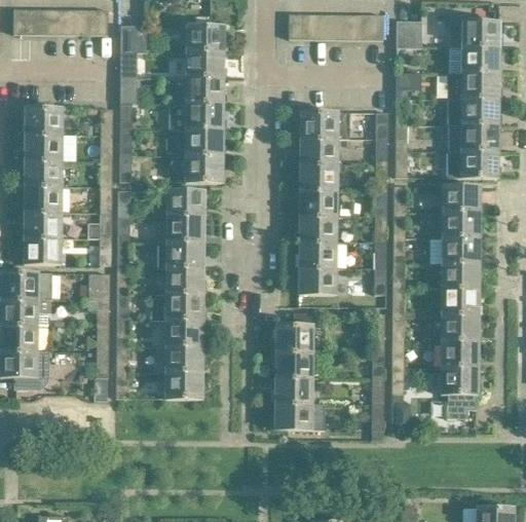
[(26,34),(26,8),(13,8),(13,34),(26,34)]
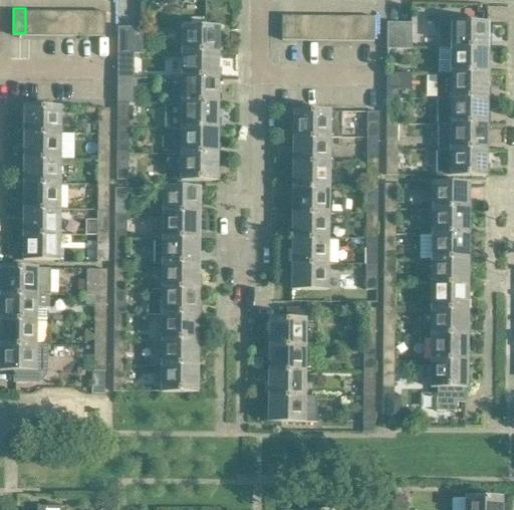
[(36,33),(36,8),(25,8),(25,33),(36,33)]
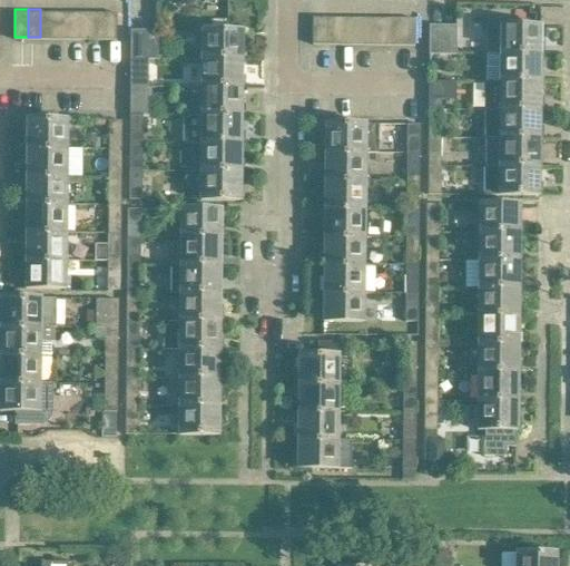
[(52,37),(53,10),(40,9),(40,37),(52,37)]
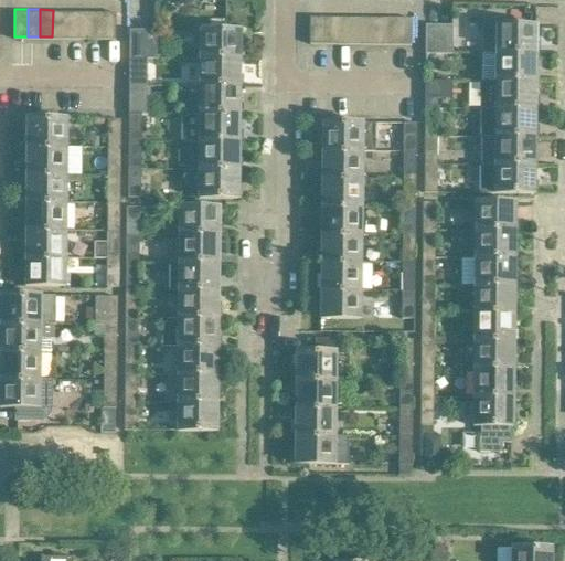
[(65,36),(65,10),(53,10),(52,36),(65,36)]
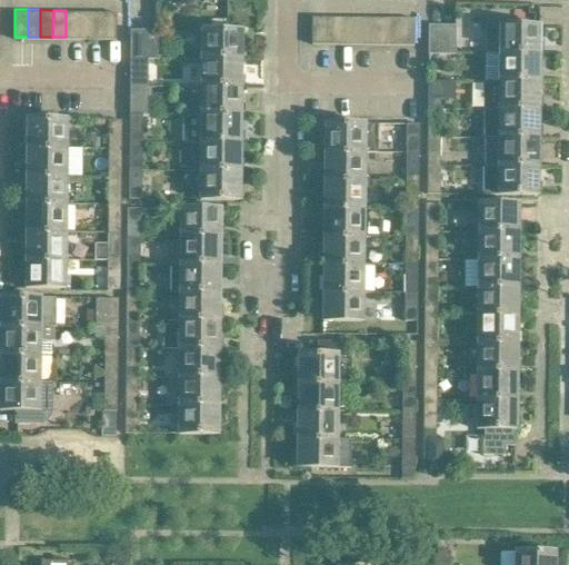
[(78,37),(78,10),(66,10),(66,37),(78,37)]
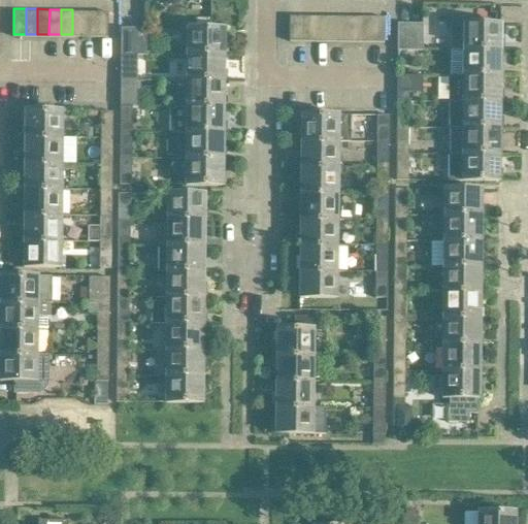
[(85,34),(85,9),(72,9),(72,34),(85,34)]
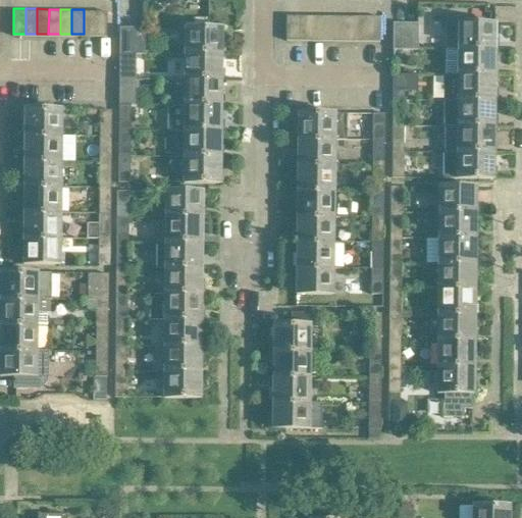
[(95,34),(95,9),(84,9),(84,34),(95,34)]
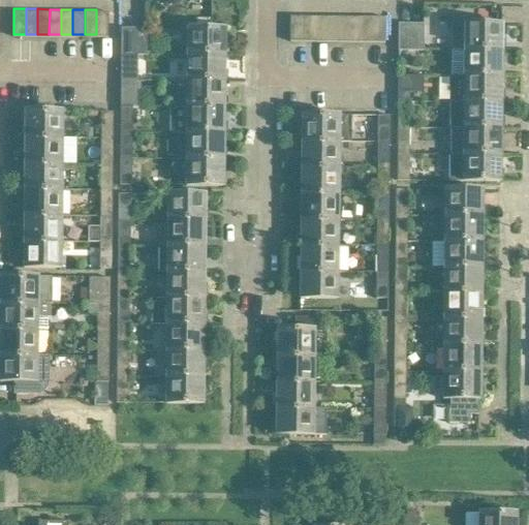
[(107,34),(109,9),(96,9),(96,34),(107,34)]
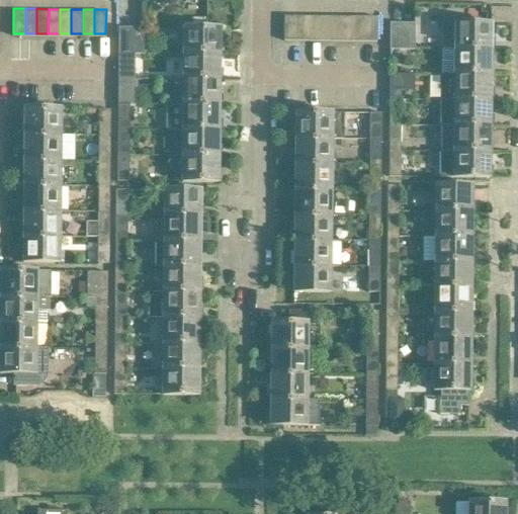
[(295,37),(295,13),(284,13),(284,37),(295,37)]
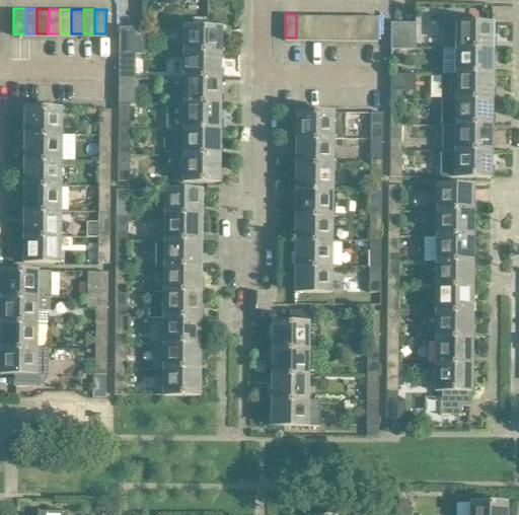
[(308,38),(308,13),(296,13),(296,38),(308,38)]
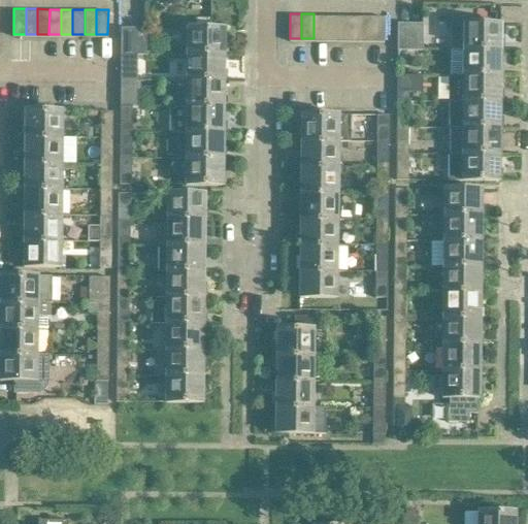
[(325,39),(325,13),(314,13),(314,38),(325,39)]
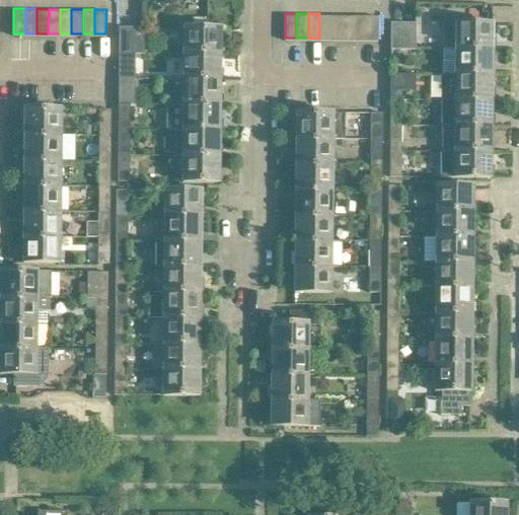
[(331,39),(331,13),(319,13),(319,39),(331,39)]
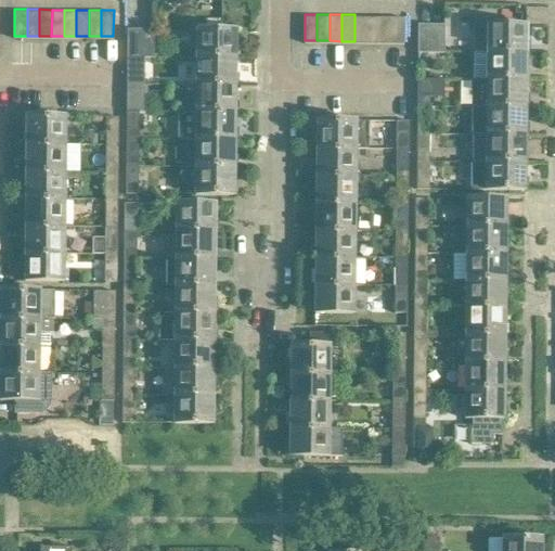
[(366,41),(366,14),(355,14),(355,41),(366,41)]
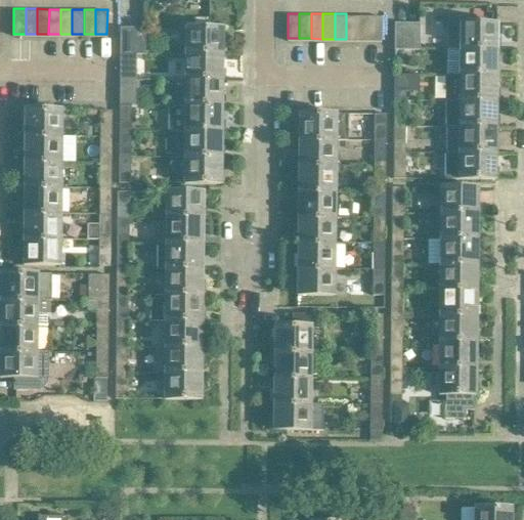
[(358,39),(358,14),(346,13),(346,39),(358,39)]
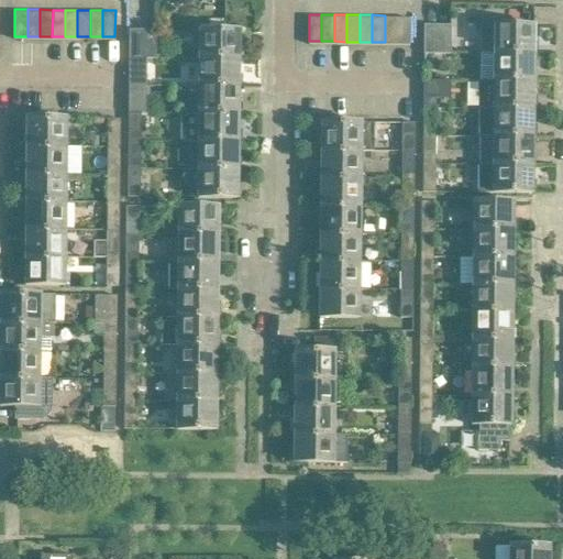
[(533,23),(494,23),(494,14),(479,14),(479,22),(479,51),(494,51),(533,52),(533,23)]
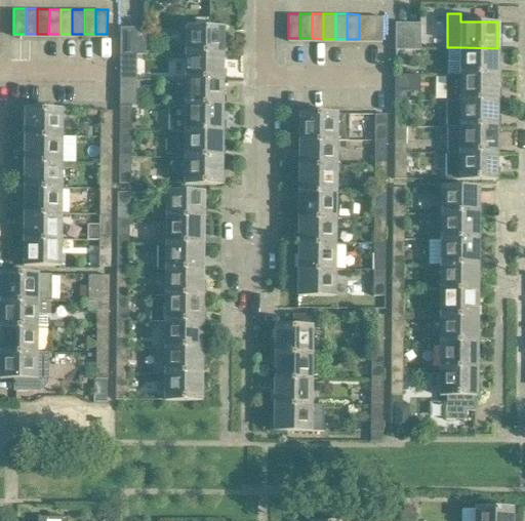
[(370,39),(370,14),(359,14),(359,39),(370,39)]
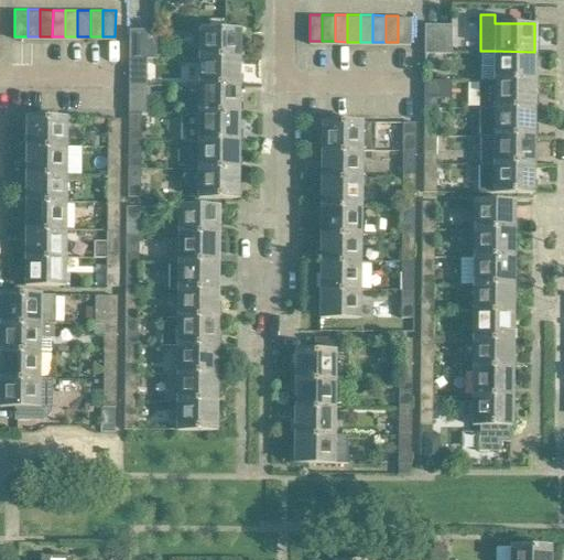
[(411,42),(411,15),(398,15),(398,42),(411,42)]
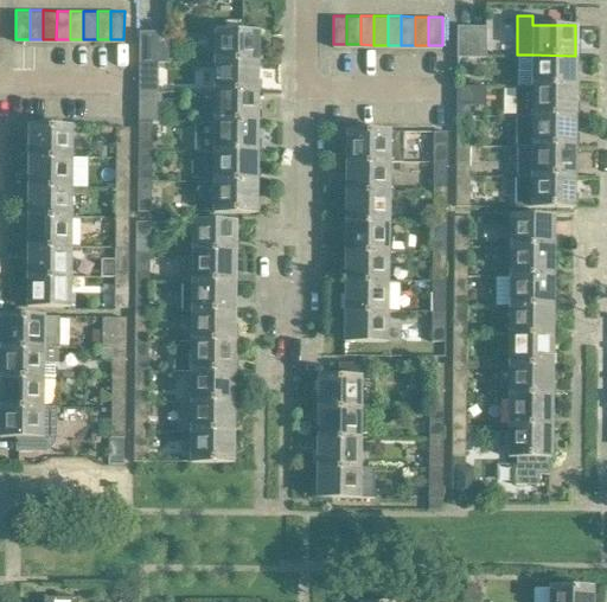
[(458,24),(458,55),(472,55),(472,24),(458,24)]
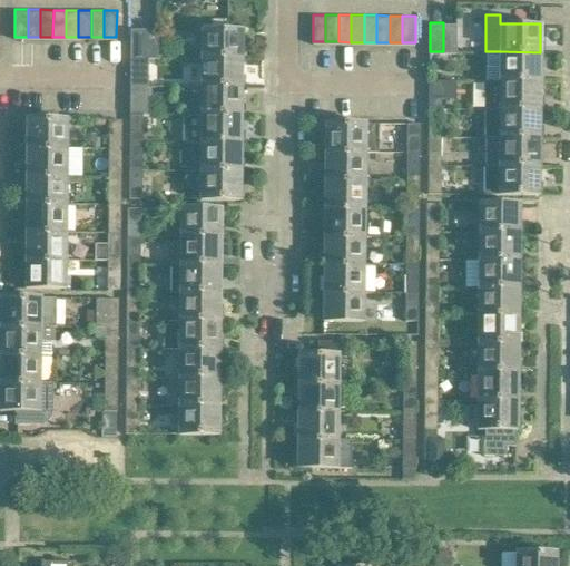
[(457,51),(457,23),(443,22),(443,51),(457,51)]
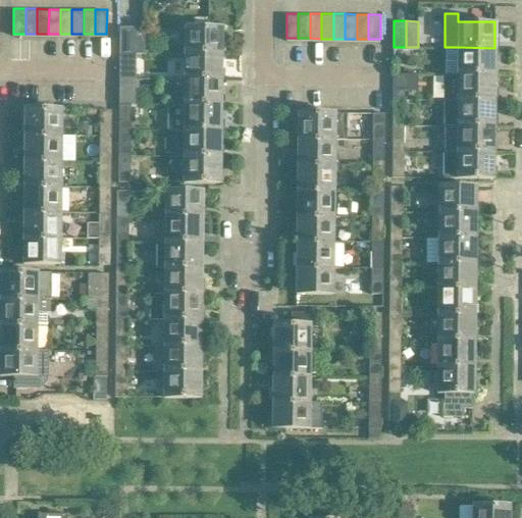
[(120,52),(119,76),(135,76),(135,52),(133,52),(133,26),(120,24),(120,52)]
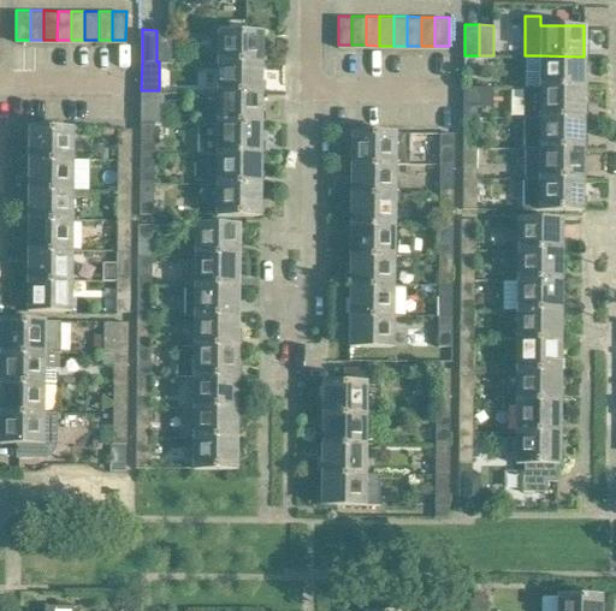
[(157,30),(157,61),(159,61),(171,61),(171,30),(157,30)]
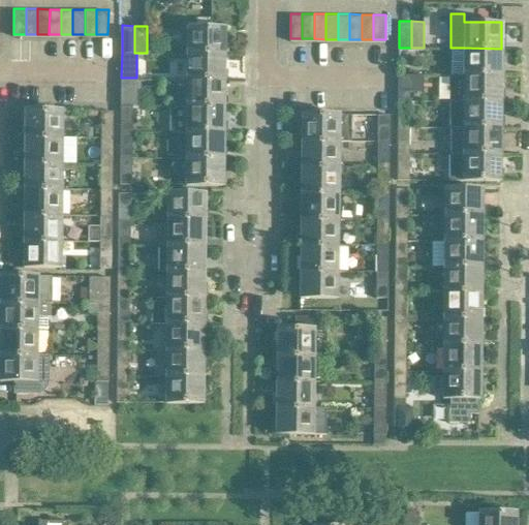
[(188,26),(187,53),(224,53),(224,26),(188,26)]
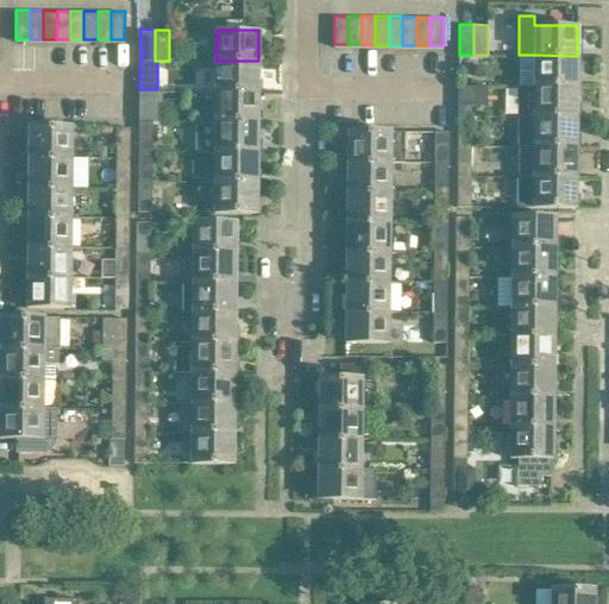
[(576,86),(577,56),(534,55),(534,83),(534,86),(576,86)]
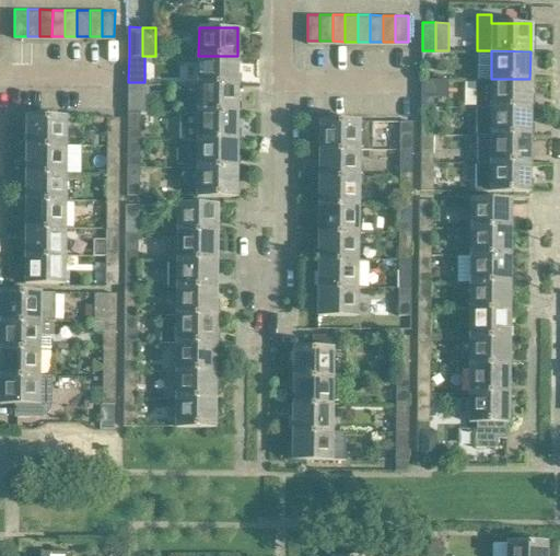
[(236,83),(237,56),(198,56),(198,83),(236,83)]
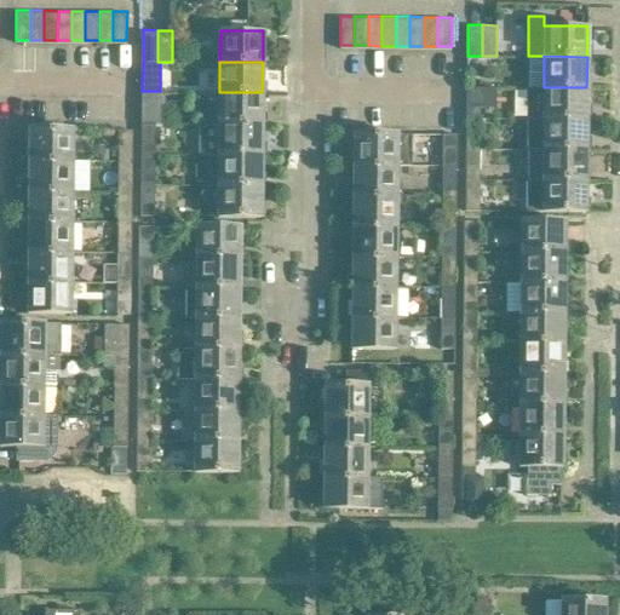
[(466,84),(466,103),(495,103),(497,84),(466,84)]
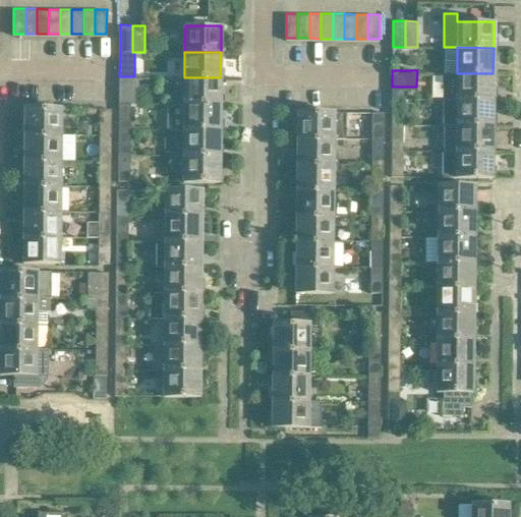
[(493,99),(493,73),(457,73),(457,71),(442,70),(442,98),(443,98),(457,98),(457,99),(493,99)]
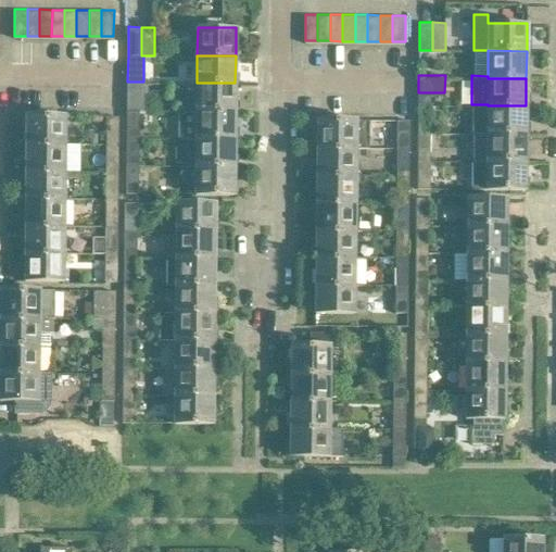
[(148,82),(143,82),(127,82),(127,109),(139,109),(148,109),(148,82)]
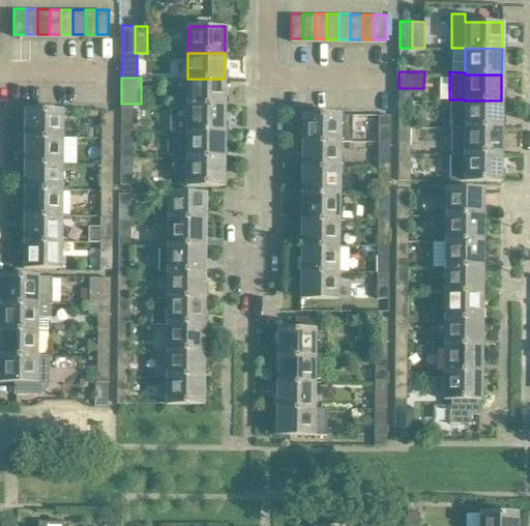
[(224,105),(224,79),(187,79),(187,105),(224,105)]
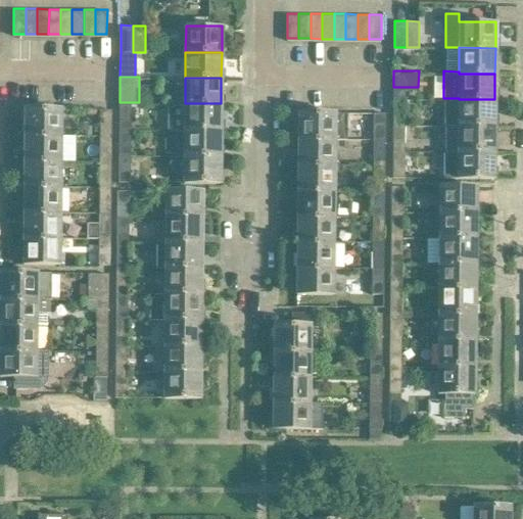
[(403,125),(405,98),(393,98),(392,125),(403,125)]
